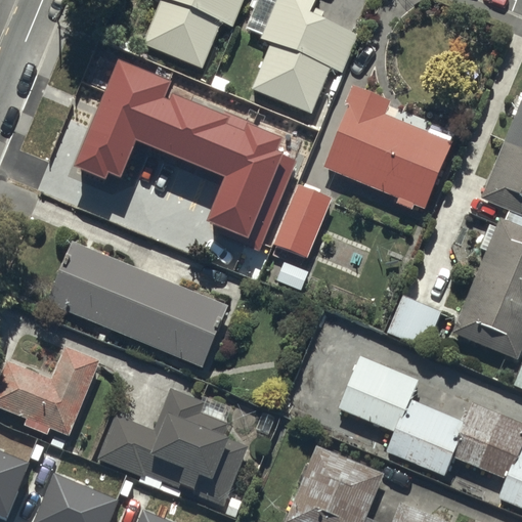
[(161,0),(142,43),(201,68),(221,23),(231,27),(243,0),(161,0)]
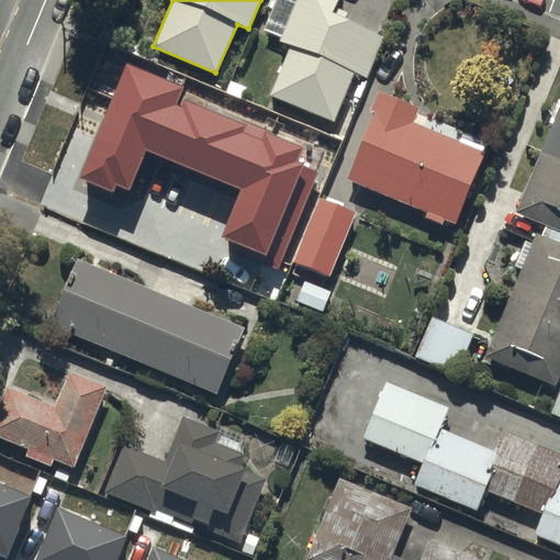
[(290,45),(270,94),(334,121),(355,70),(366,75),(383,34),(376,32),(378,26),(346,13),(348,7),(337,2),(338,0),(284,0),(272,32),(282,35),(280,41),(290,45)]
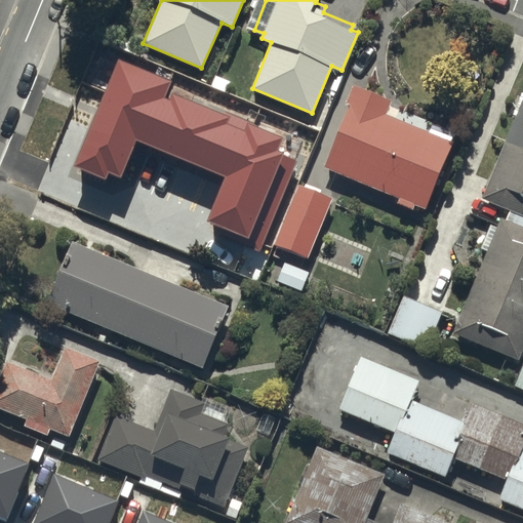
[(349,106),(323,167),(399,198),(397,203),(412,209),(414,204),(425,208),(452,142),(386,114),(391,101),(353,85),(345,105),(349,106)]
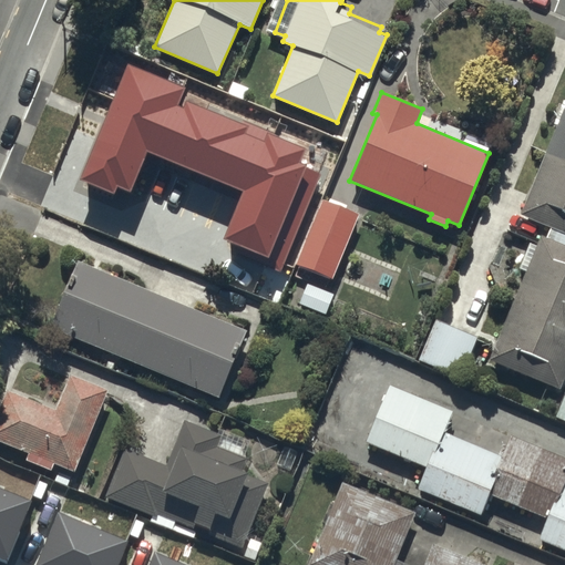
[(564,104),(520,214),(564,232),(564,104)]
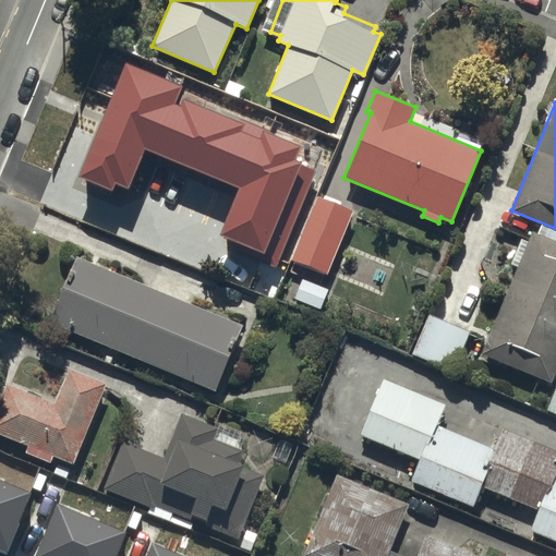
[(166,157),(120,139),(96,196),(177,229),(186,228),(206,173),(185,165),(182,160),(178,158),(173,156),(169,156),(166,157)]
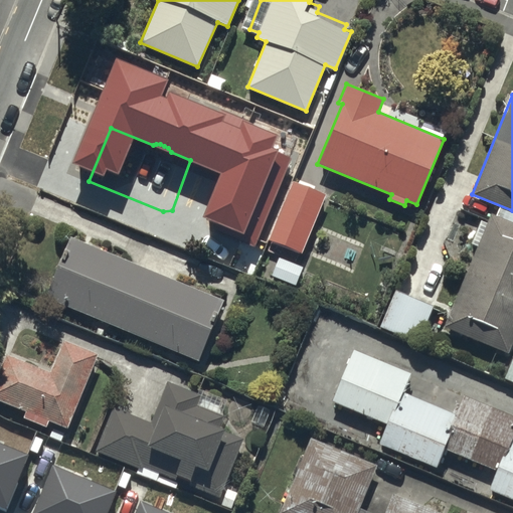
[(327,190),(294,176),(269,234),(302,248),(327,190)]
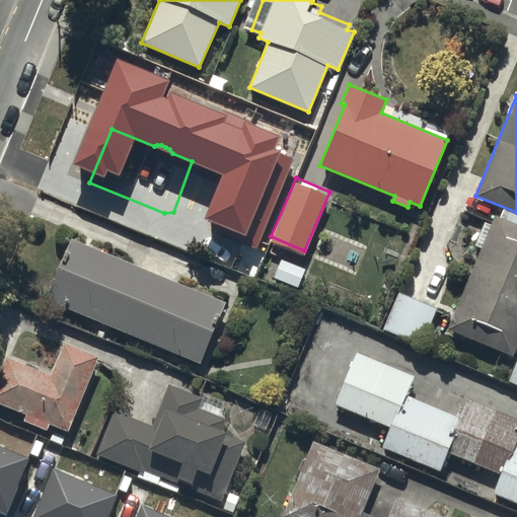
[(514,356),(516,350),(516,214),(504,209),(501,216),(496,214),(493,221),(486,218),(475,244),(481,246),(447,329),(514,356)]
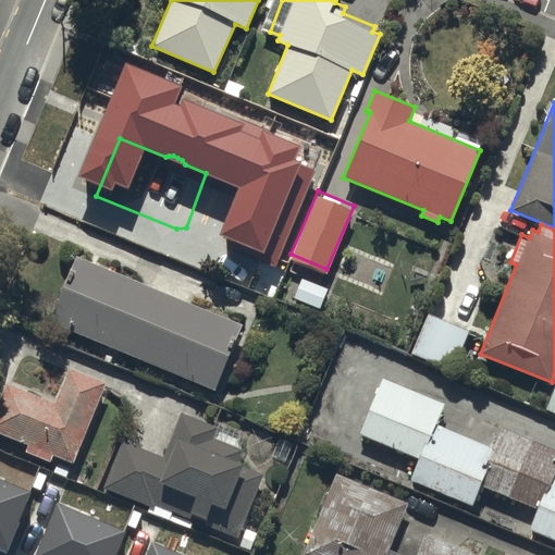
[(242,325),(76,256),(49,321),(214,391),(242,325)]
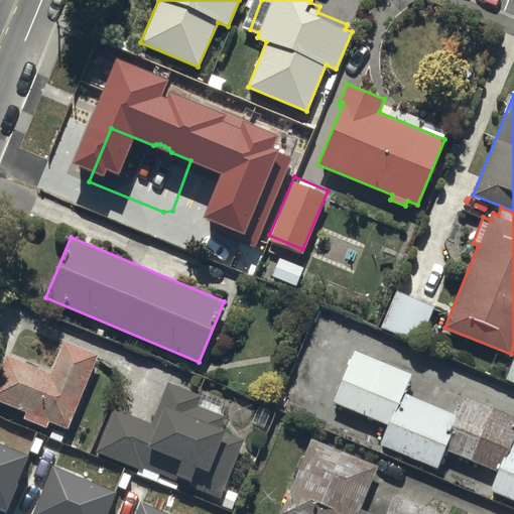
[(303,264),(280,255),(272,273),(296,283),(303,264)]
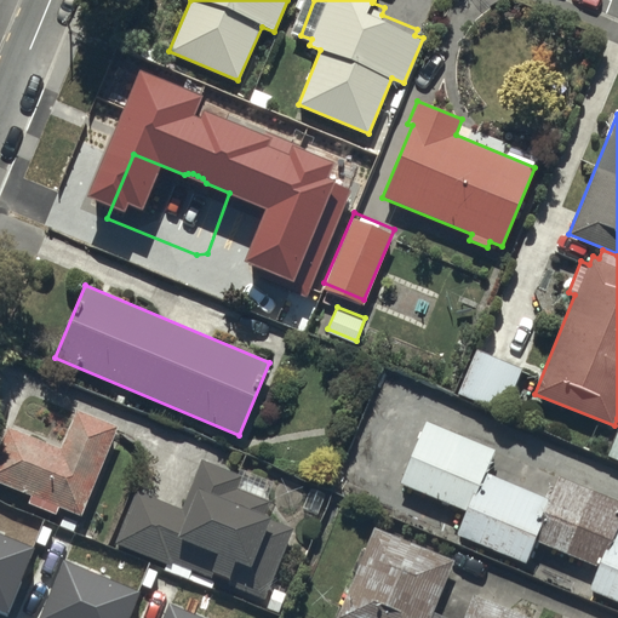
[(521,360),(479,343),(459,392),(502,408),(521,360)]
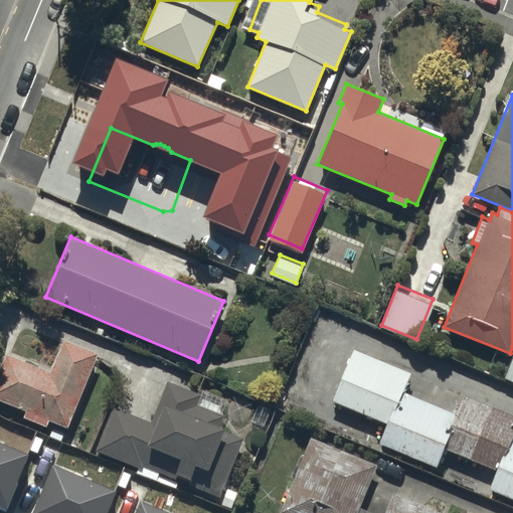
[(67,428),(98,354),(64,341),(51,372),(7,354),(7,355),(0,352),(0,400),(26,411),(23,417),(45,428),(48,420),(67,428)]
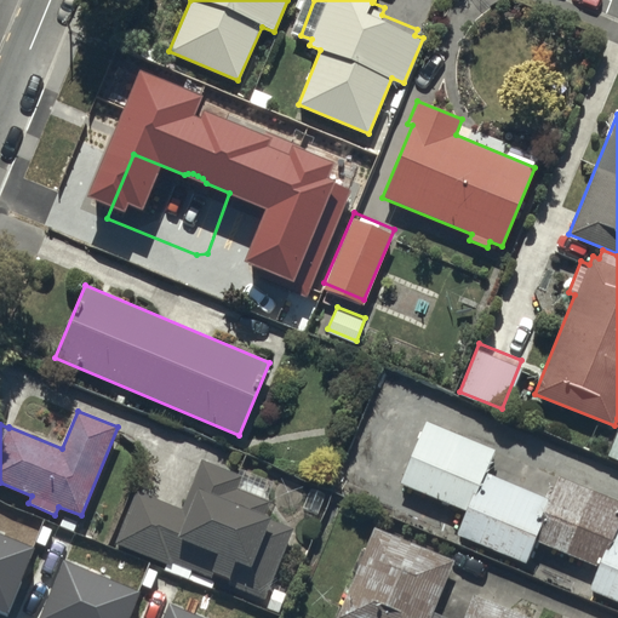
[(617,492),(560,469),(551,490),(490,465),(499,444),(427,415),(402,478),(468,504),(458,527),(528,555),(538,532),(600,558),(590,581),(617,591),(617,492)]
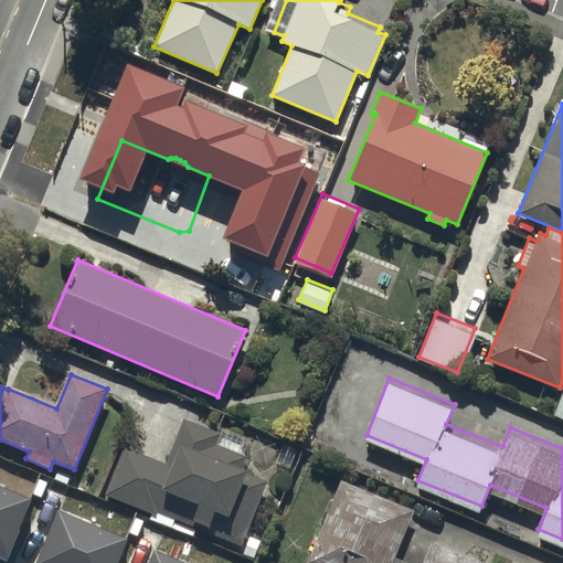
[(562,391),(553,413),(562,417),(562,391)]
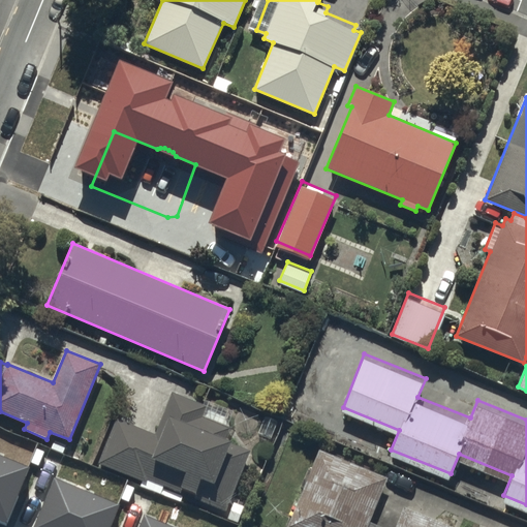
[(226,510),(250,448),(224,438),(229,425),(227,424),(234,409),(174,385),(156,431),(116,415),(98,462),(142,479),(141,482),(179,497),(180,493),(226,510)]
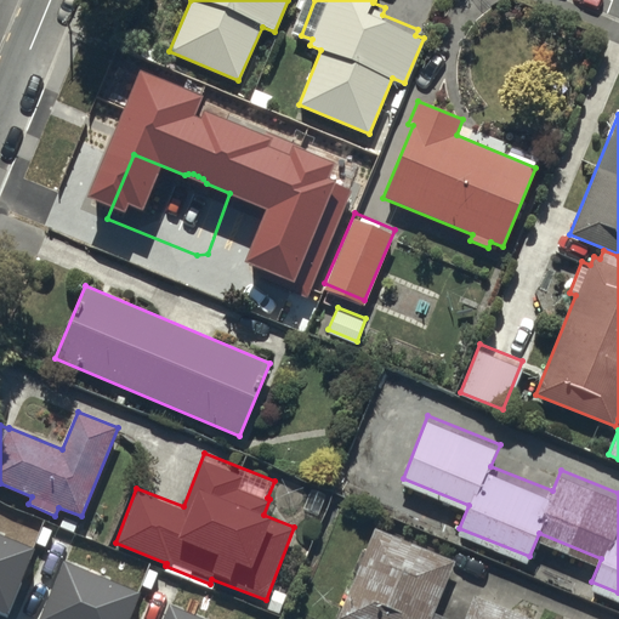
[(532,618),(473,595),(464,618),(435,606),(454,560),(375,528),(338,618),(532,618)]
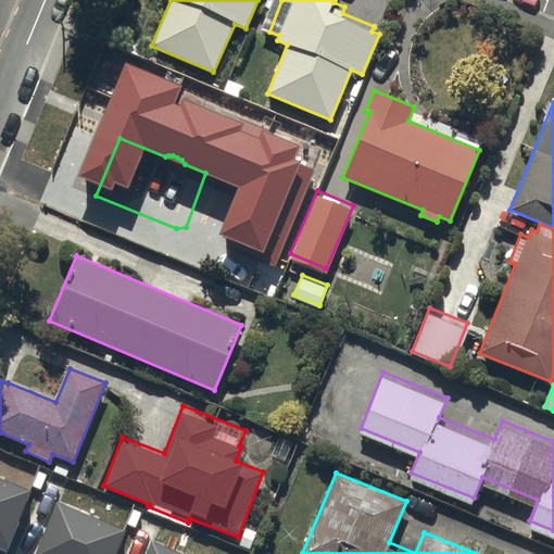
[(68,553),(85,515),(0,479),(0,553),(68,553)]
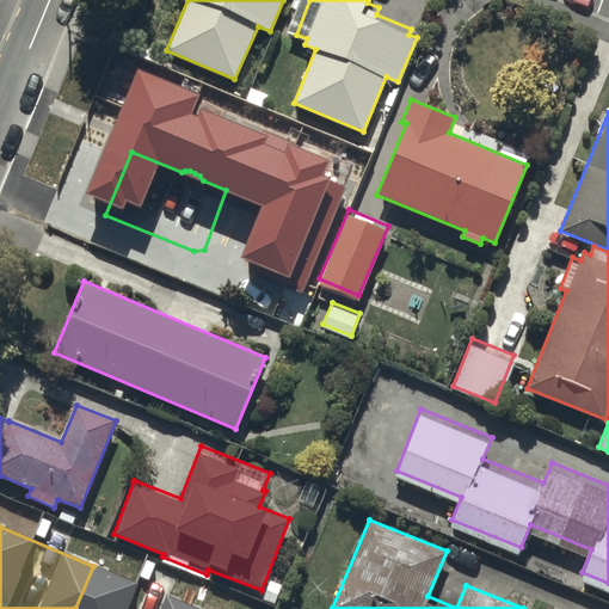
[(203,576),(136,548),(123,582),(190,608),(203,576)]
